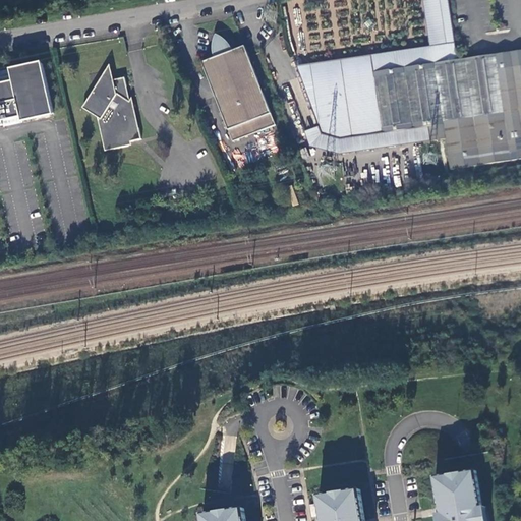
[(443,125),(382,134),(372,73),(457,61),(457,55),(449,0),(423,0),(430,47),(297,66),(319,127),(303,133),(309,148),(339,155),(445,139),(443,125)]
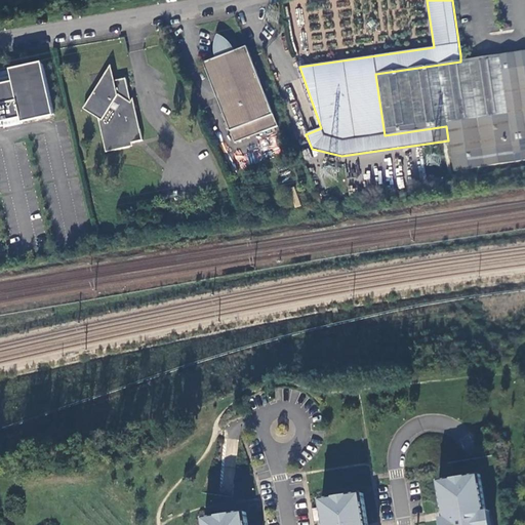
[(278,127),(246,47),(235,52),(233,46),(228,40),(217,37),(213,45),(213,49),(215,58),(204,64),(234,142),(278,127)]
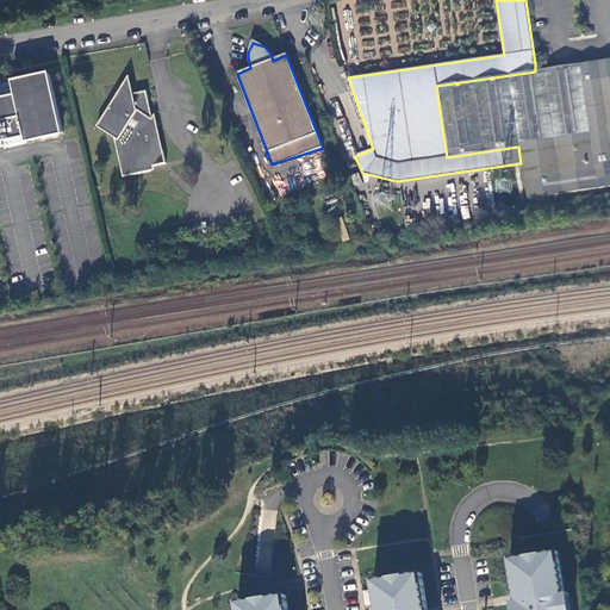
[(609,61),(535,72),(436,86),(447,157),(518,147),(521,163),(527,199),(609,187),(609,61)]
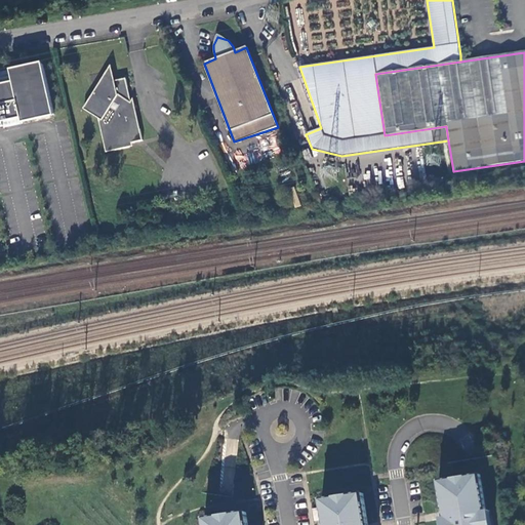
[(56,115),(45,65),(14,72),(16,82),(0,85),(0,126),(6,126),(6,128),(27,124),(26,121),(56,115)]
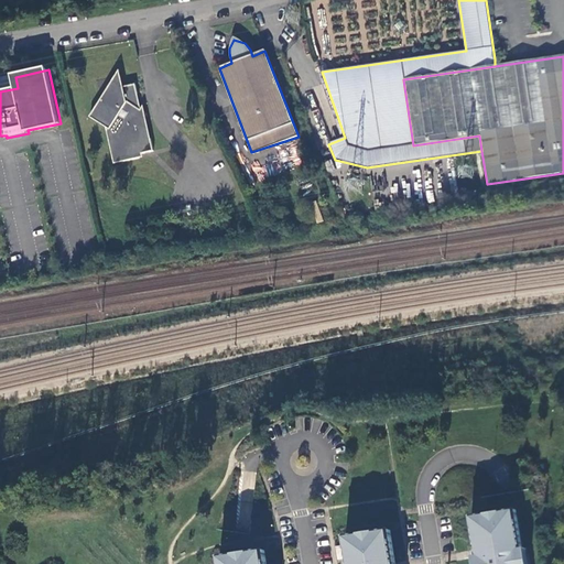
[(0,91),(18,88),(15,77),(15,75),(0,77),(0,91)]
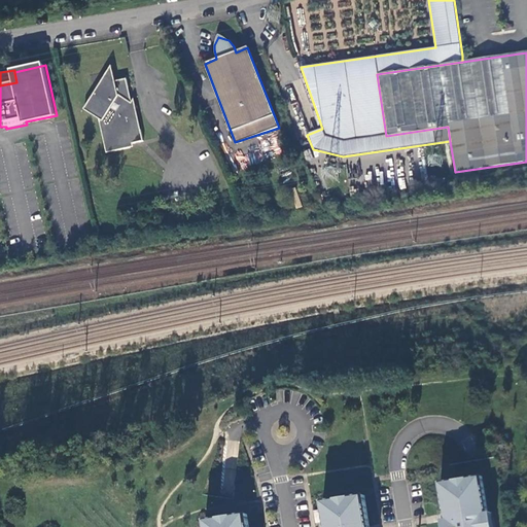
[(131,95),(127,76),(120,78),(117,79),(107,74),(94,96),(86,107),(101,116),(108,123),(107,127),(108,135),(115,140),(116,148),(132,145),(131,141),(143,138),(141,127),(137,128),(136,124),(140,123),(135,100),(133,101),(131,103),(127,99),(131,95)]
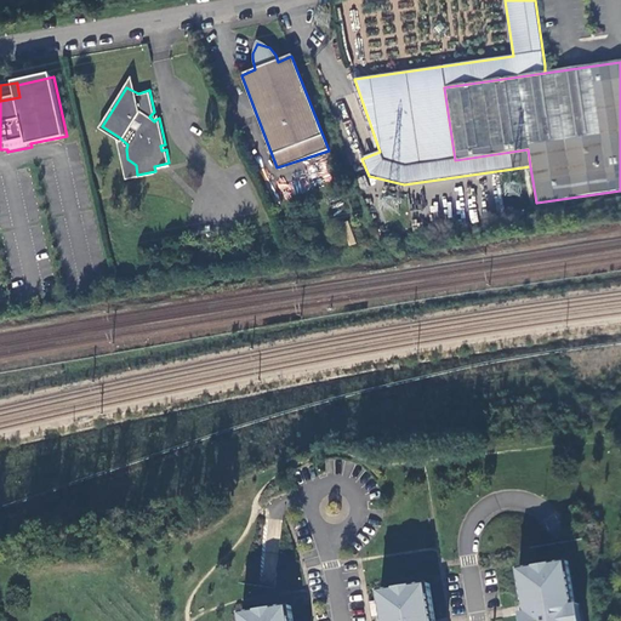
[(126,178),(137,175),(136,165),(127,159),(126,149),(127,144),(119,137),(126,178)]
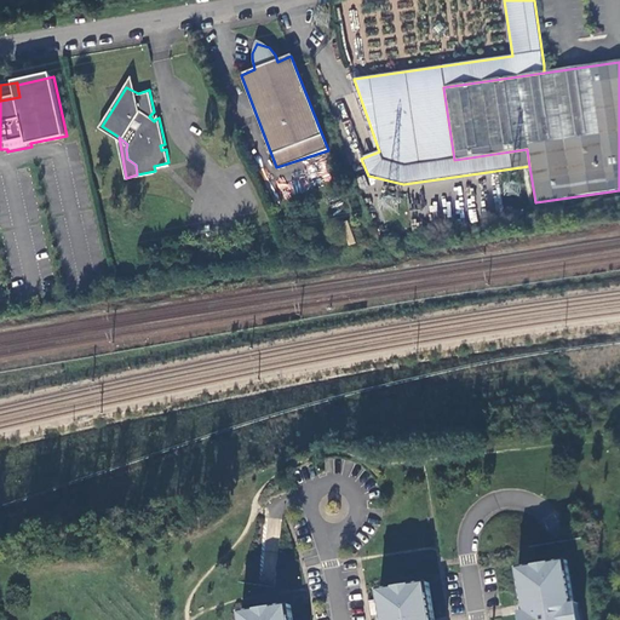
[(520,575),(568,567),(567,561),(518,569),(520,575)]
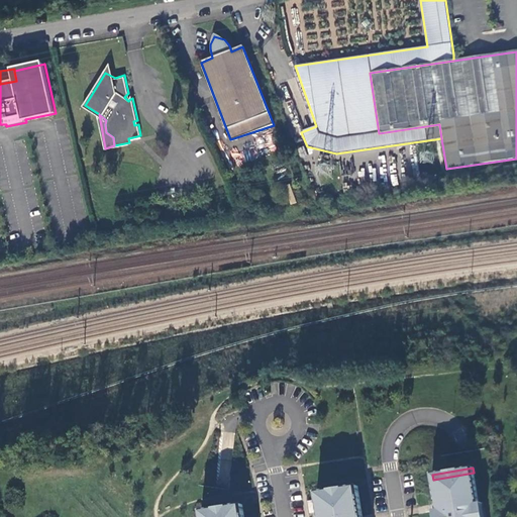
[(474,473),(433,480),(433,485),(438,511),(438,516),(480,516),(479,504),(474,473)]
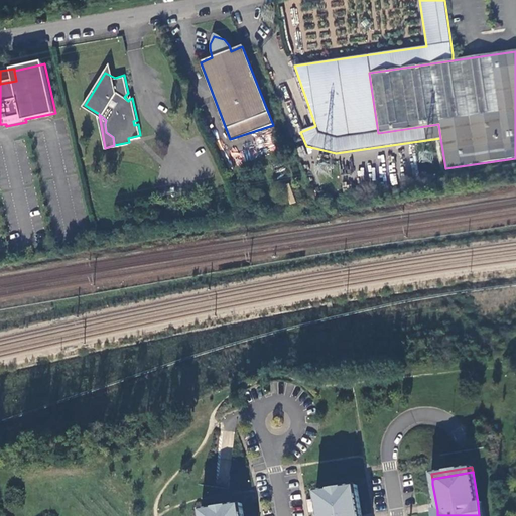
[(358,490),(357,485),(317,492),(316,492),(317,497),(358,490)]
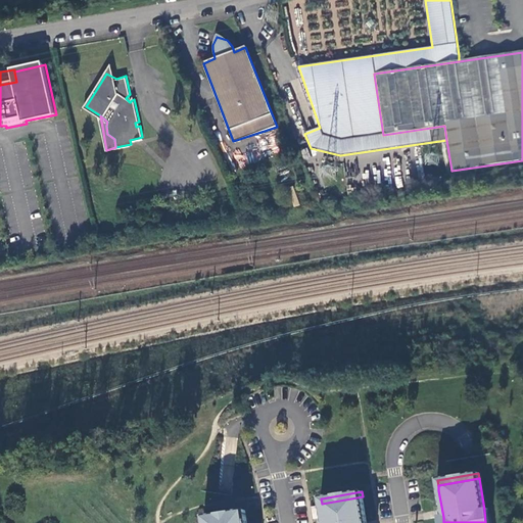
[(367,522),(363,496),(322,504),(324,522),(367,522)]
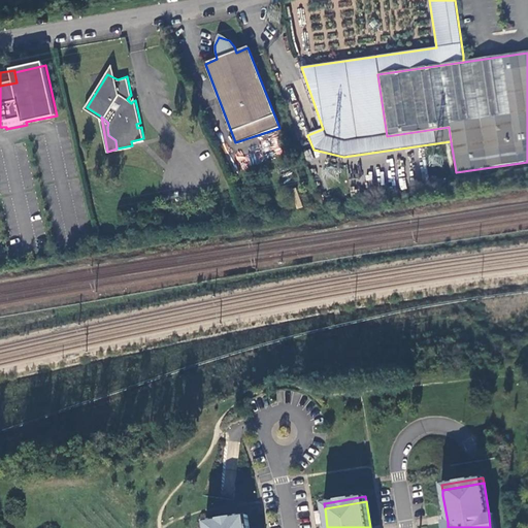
[(206,522),(206,527),(249,521),(248,516),(206,522)]
